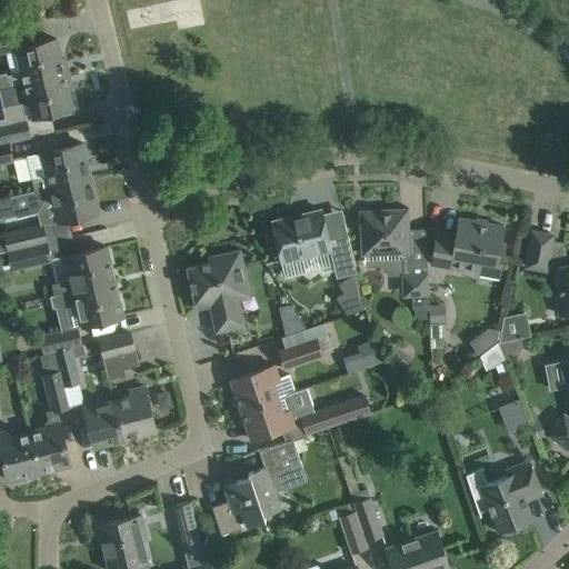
[(5,33),(0,33),(0,52),(9,51),(5,33)]
